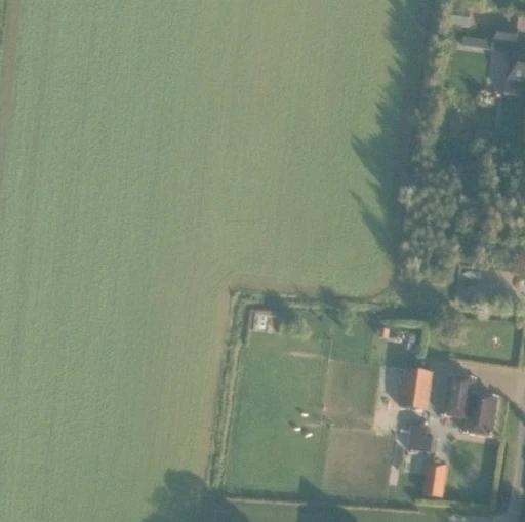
[(491,50),(511,53),(505,93),(524,96),(524,85),(524,50),(516,49),(518,29),(494,26),(491,50)]
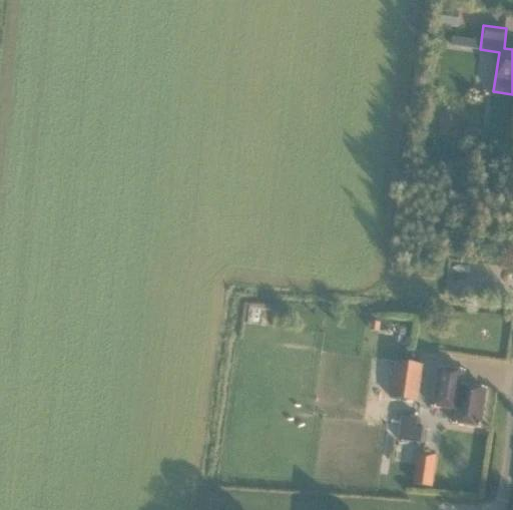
[(493,167),(495,153),(483,151),(481,165),(493,167)]
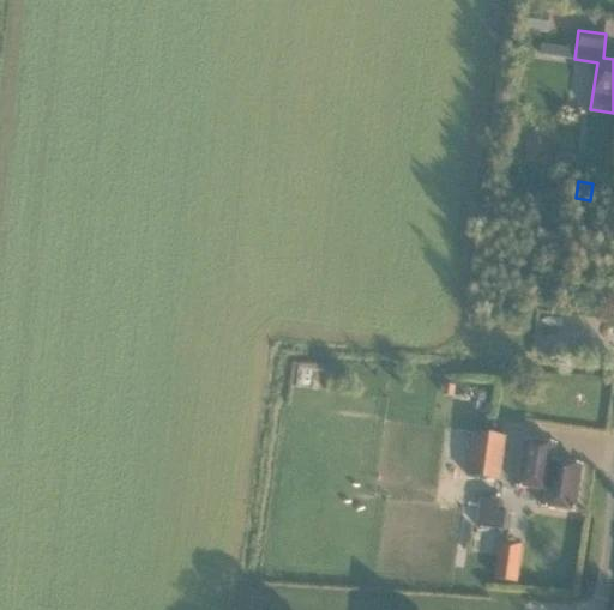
[(582,465),(555,461),(558,442),(523,438),(516,487),(546,490),(543,506),(575,511),(582,465)]
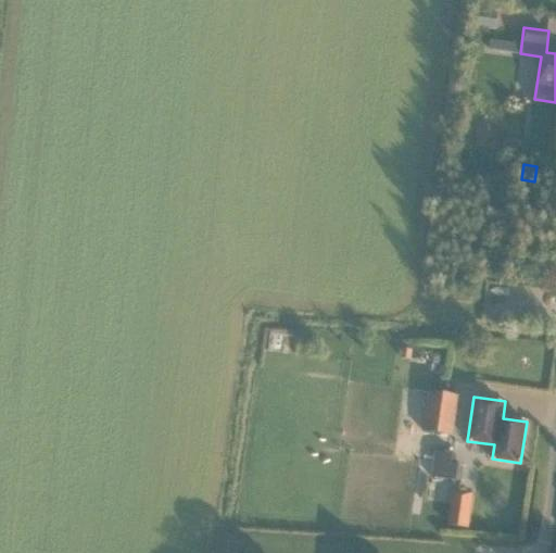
[(401,429),(419,434),(424,416),(405,412),(401,429)]
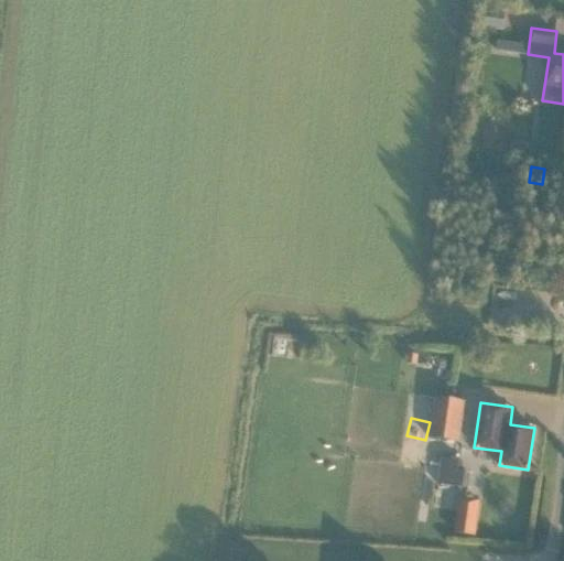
[(468,486),(469,471),(462,470),(463,459),(441,456),(437,482),(468,486)]
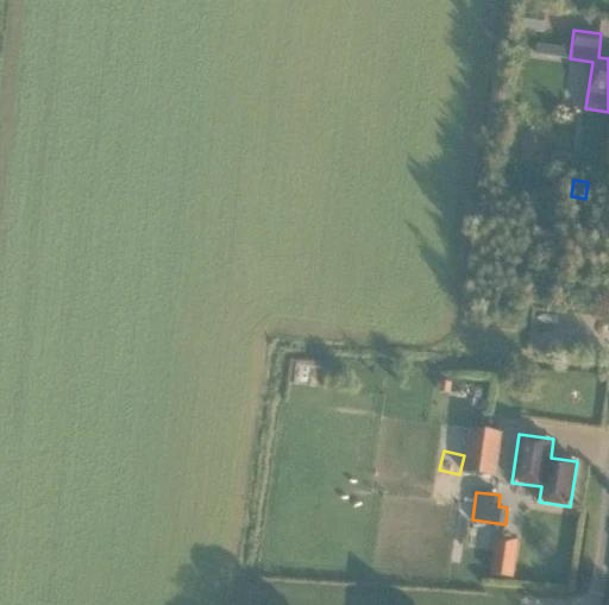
[(513,575),(519,537),(496,535),(490,573),(513,575)]
